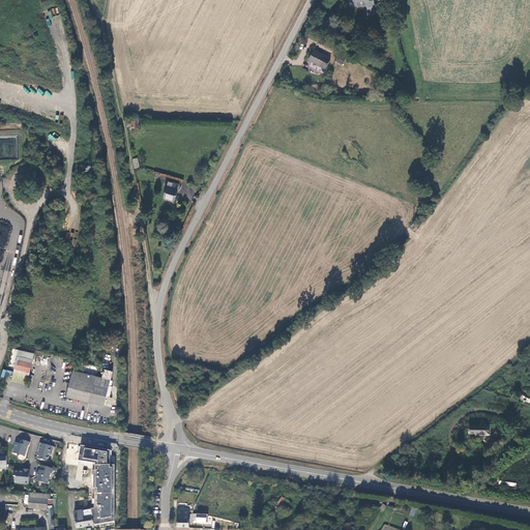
[(364,0),(354,0),(356,7),(365,6),(365,9),(374,9),(372,0),(364,0)]
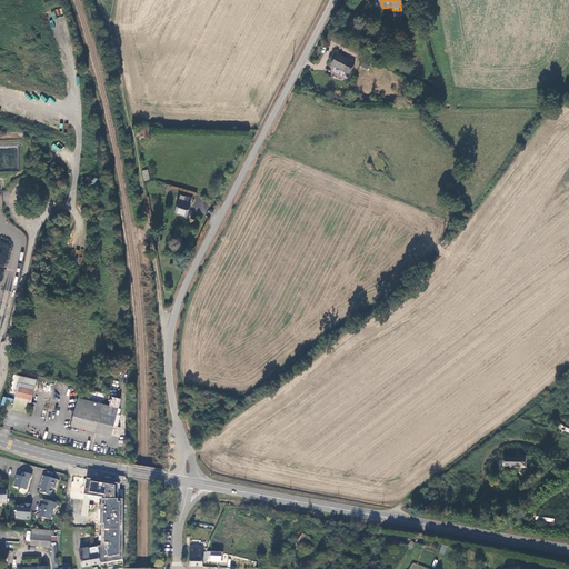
[(356,63),(337,53),(331,65),(349,75),(356,63)]
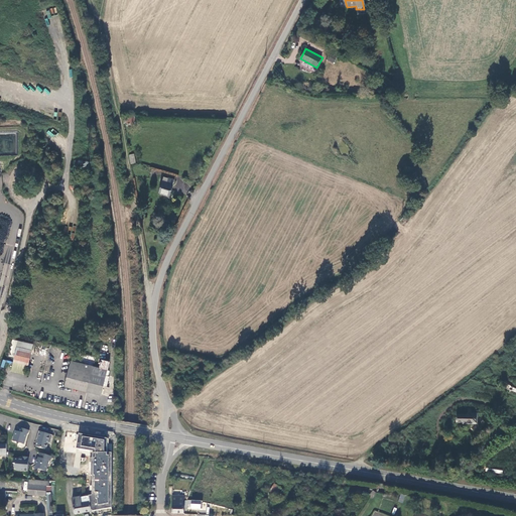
[(328,60),(329,60),(334,65),(338,57),(331,53),(328,60)]
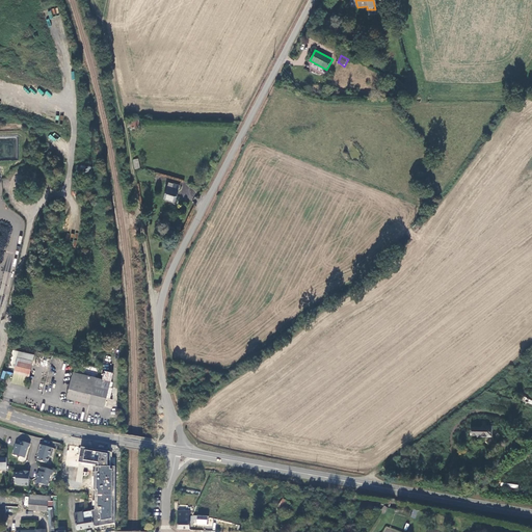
[(180,185),(168,182),(164,197),(168,198),(168,200),(175,202),(180,185)]
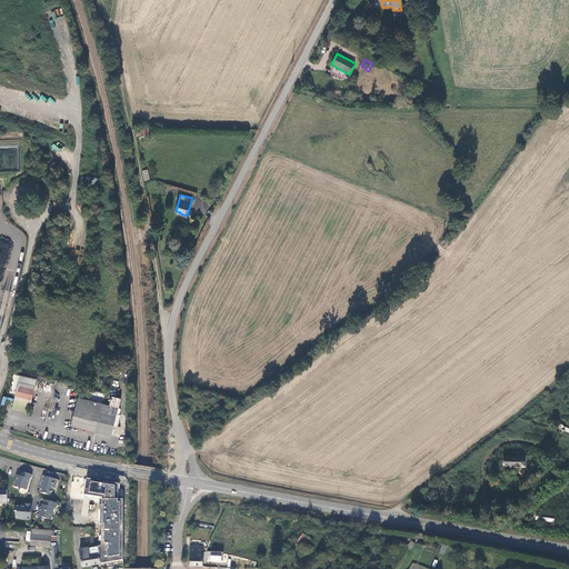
[(37,379),(20,376),(12,409),(27,412),(29,403),(31,403),(37,379)]
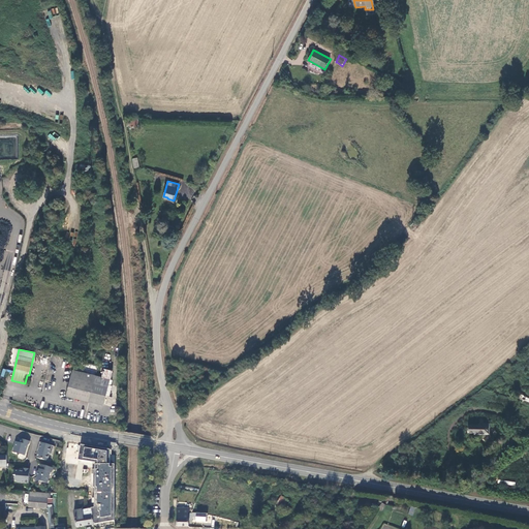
[(66,396),(103,405),(110,379),(72,370),(66,396)]
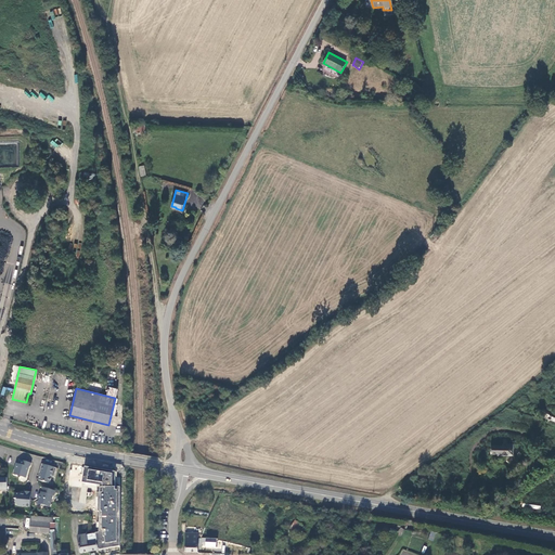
[(504,446),(492,446),(492,453),(503,453),(503,455),(514,455),(514,443),(504,443),(504,446)]
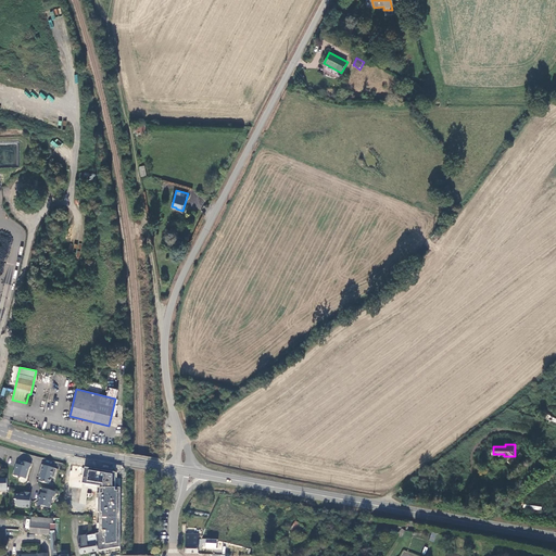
[(32,464),(21,460),(19,467),(16,467),(14,474),(16,475),(16,477),(24,478),(24,477),(26,477),(29,468),(30,467),(32,464)]
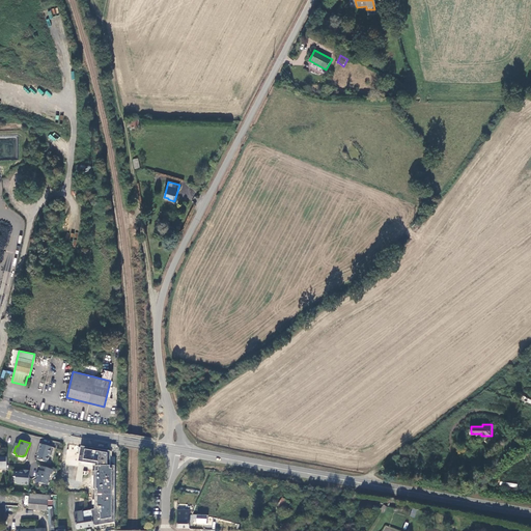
[(54,448),(39,444),(37,451),(39,452),(38,455),(38,454),(36,459),(48,463),(50,455),(52,456),(54,448)]
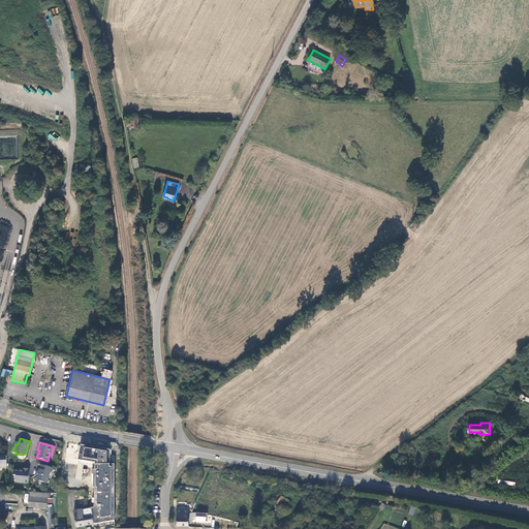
[(91,508),(93,524),(114,521),(114,464),(110,464),(111,449),(84,445),(81,462),(93,464),(93,488),(94,507),(91,508)]
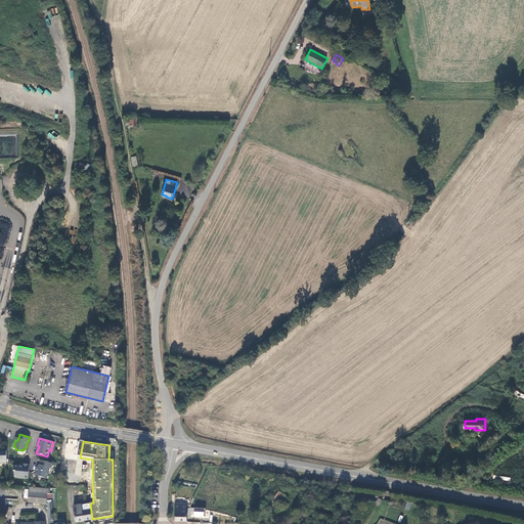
[(51,469),(52,464),(40,461),(39,467),(37,468),(36,471),(40,478),(41,479),(42,478),(47,479),(50,469),(51,469)]
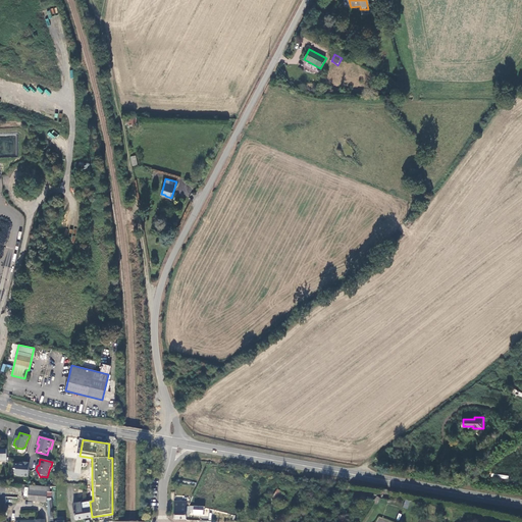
[(28,477),(30,463),(22,463),(20,465),(13,464),(13,469),(14,469),(14,473),(16,476),(28,477)]
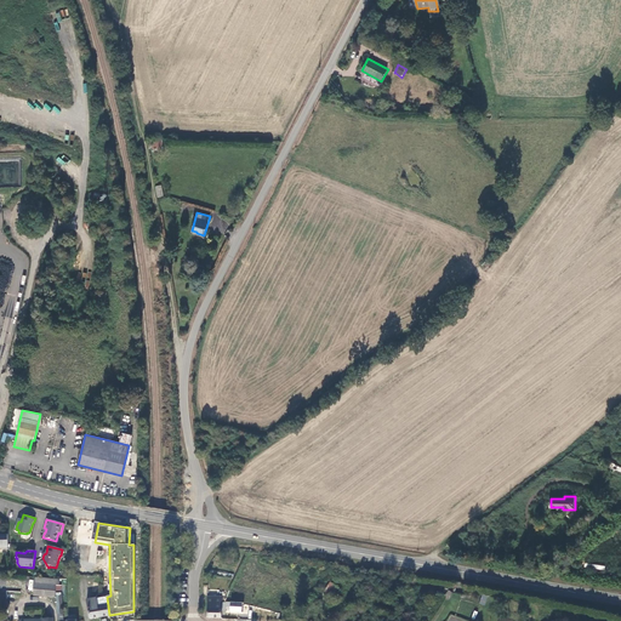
[(61,586),(61,580),(49,579),(43,579),(43,597),(55,598),(55,586),(61,586)]
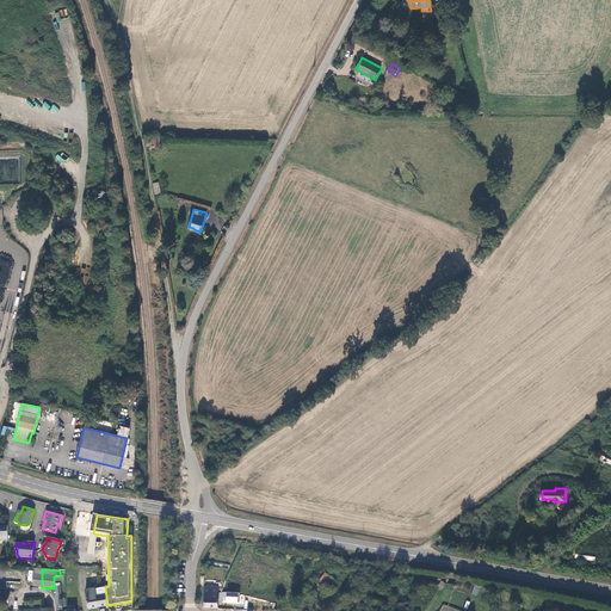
[(332,579),(326,574),(318,584),(325,588),(332,579)]
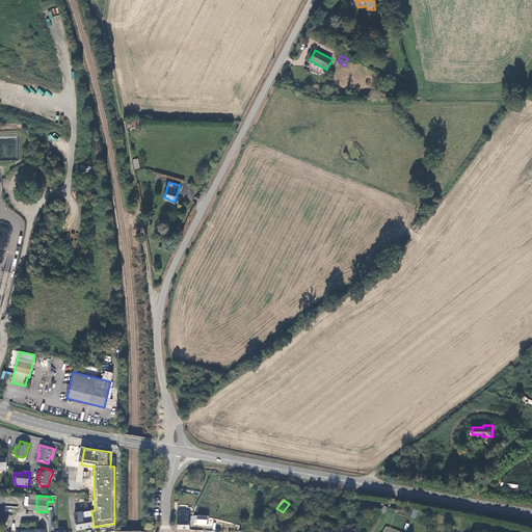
[(94,527),(91,511),(82,512),(85,529),(95,528),(94,527)]
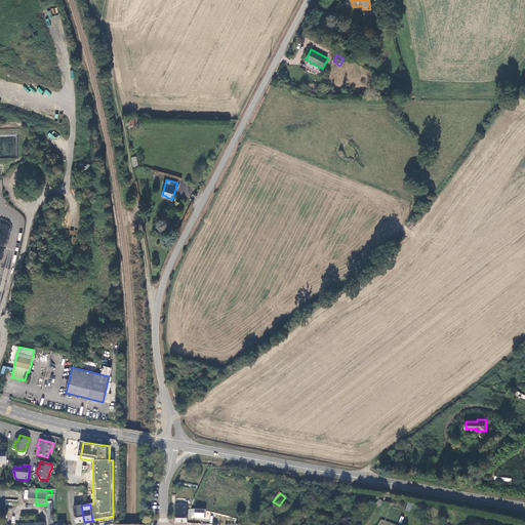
[(175,505),(175,523),(182,523),(187,523),(187,516),(188,513),(188,509),(188,506),(175,505)]
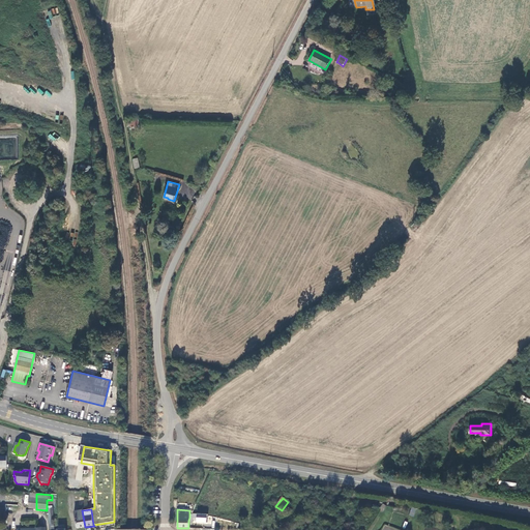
[(77,529),(85,527),(82,510),(74,512),(77,529)]
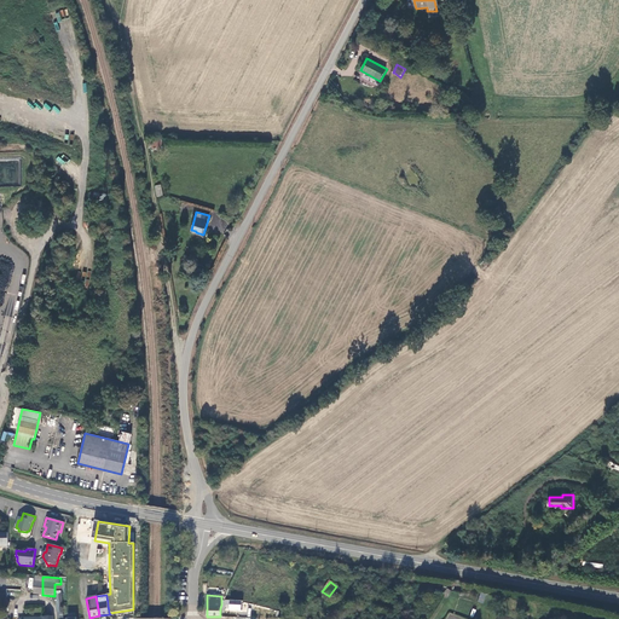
[(243,606),(243,602),(243,601),(224,601),(221,600),(221,605),(220,608),(225,608),(225,605),(230,605),(229,609),(242,611),(243,606)]
